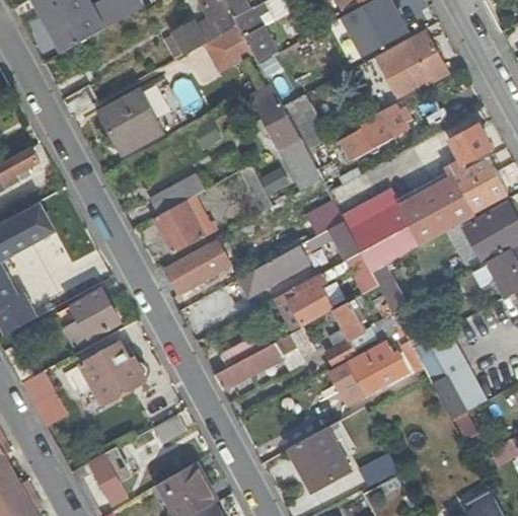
[(34,0),(63,52),(144,9),(139,0),(107,0),(95,7),(91,0),(34,0)]
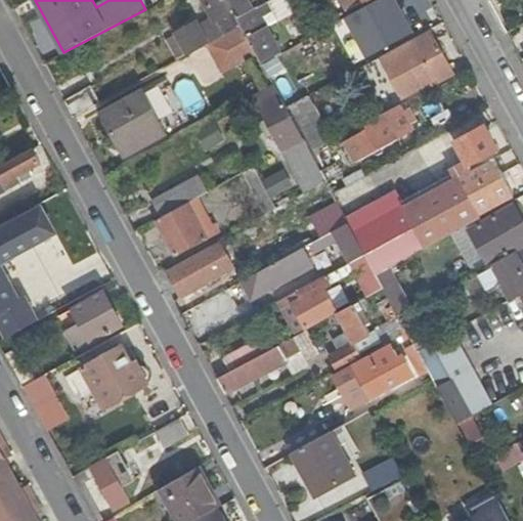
[(236,17),(226,0),(205,0),(218,25),(203,34),(195,22),(165,39),(175,59),(206,42),(208,43),(241,26),(236,17)]
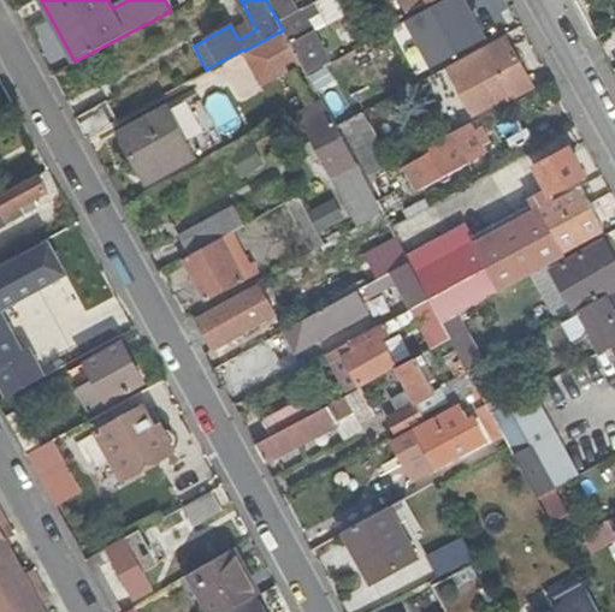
[(266,0),(278,21),(289,15),(296,11),(290,0),(266,0)]
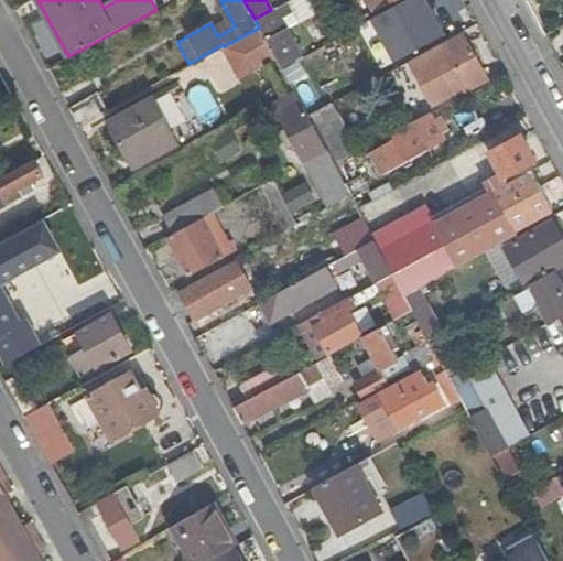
[(370,0),(376,9),(392,0),(370,0)]
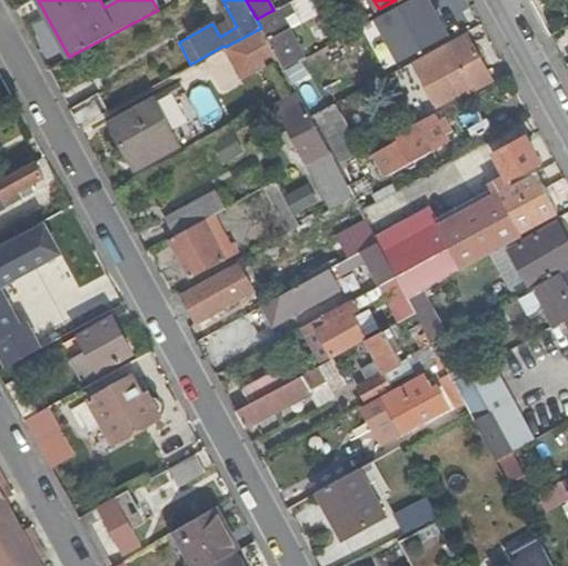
[(405,0),(378,15),(402,59),(450,33),(432,0),(405,0)]
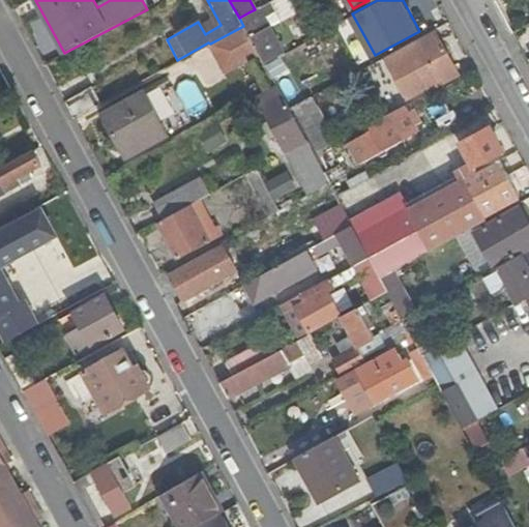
[(264,63),(284,53),(269,27),(259,33),(248,12),(239,18),(243,26),(258,53),(264,63)]
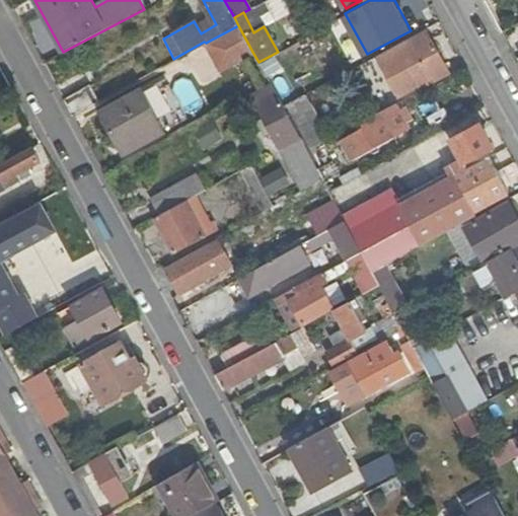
[(220,70),(252,52),(238,25),(206,43),(220,70)]
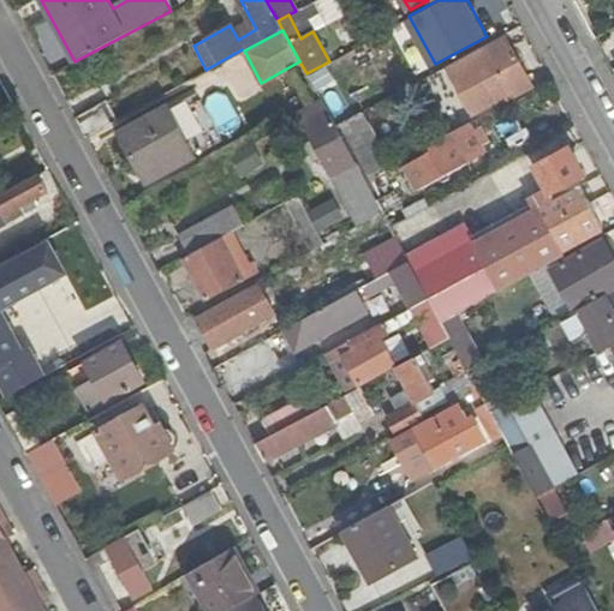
[(530,83),(505,36),(445,69),(470,114),(530,83)]
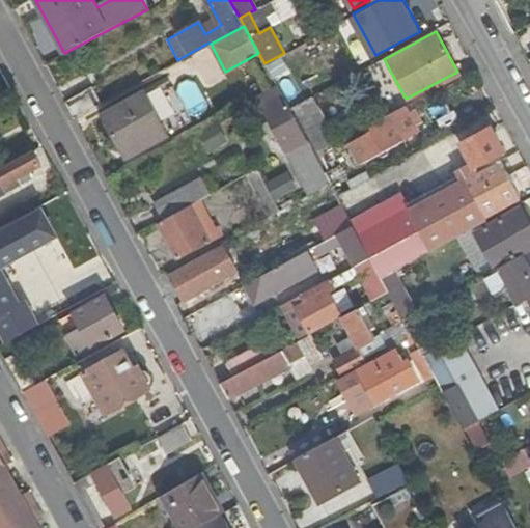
[(310,98),(312,95),(310,91),(306,93),(294,72),(275,82),(275,84),(289,110),(291,109),(310,98)]
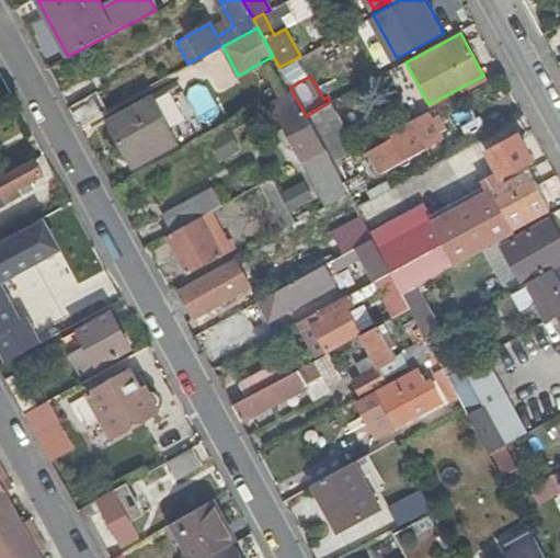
[(205,118),(223,107),(206,80),(189,90),(205,118)]
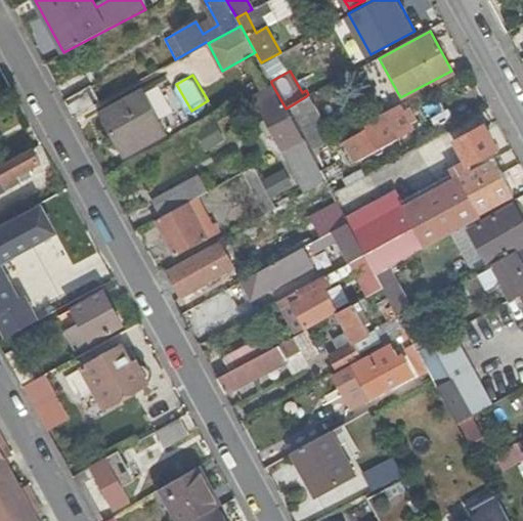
[(286,109),(271,83),(254,93),(282,149),(290,145),(312,187),(324,181),(309,154),(286,109)]
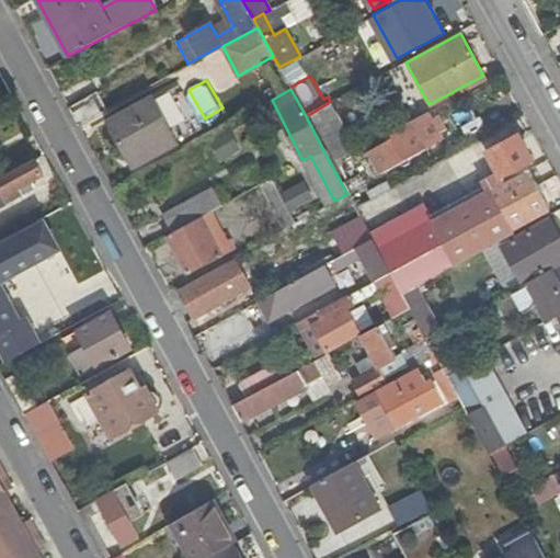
[(69,106),(80,124),(107,109),(99,91),(69,106)]
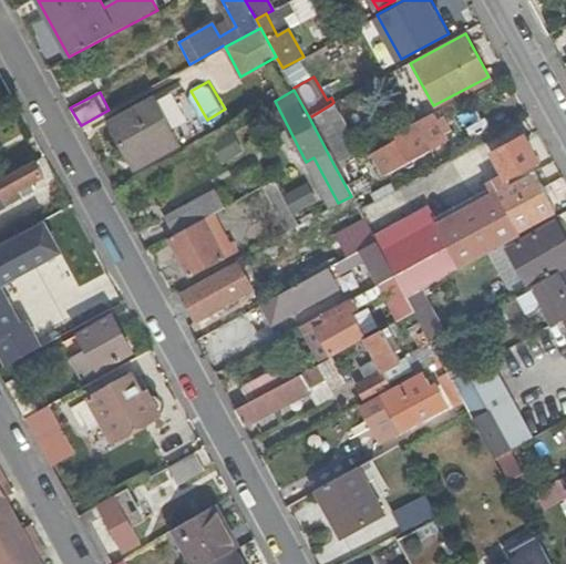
[(111,123),(131,161),(154,149),(156,155),(178,142),(154,99),(111,123)]
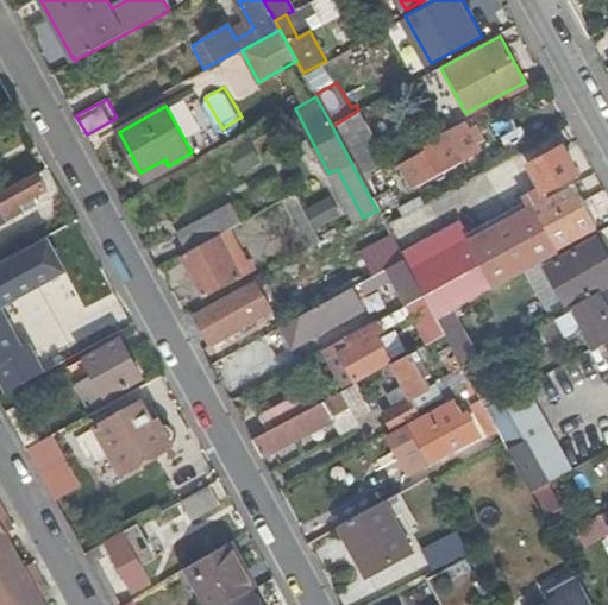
[(386,164),(356,112),(334,125),(362,177),(386,164)]
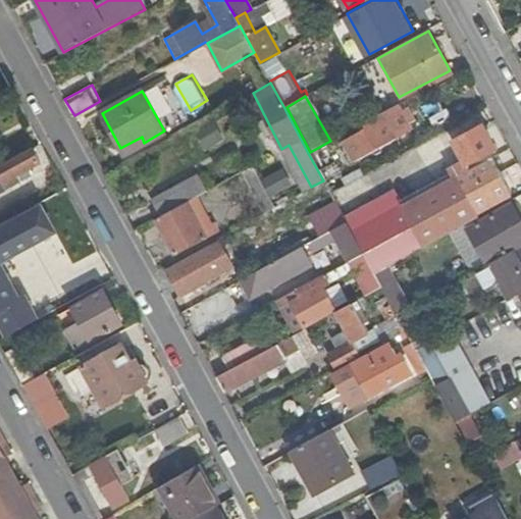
[(398,119),(391,108),(362,123),(364,128),(342,142),(353,161),(395,138),(387,124),(398,119)]
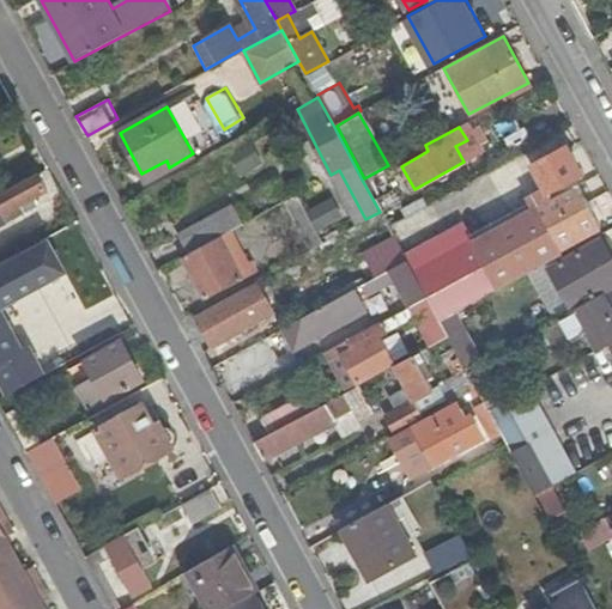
[(577,183),(585,180),(565,145),(531,164),(543,186),(535,189),(538,193),(528,198),(531,201),(534,207),(577,183)]
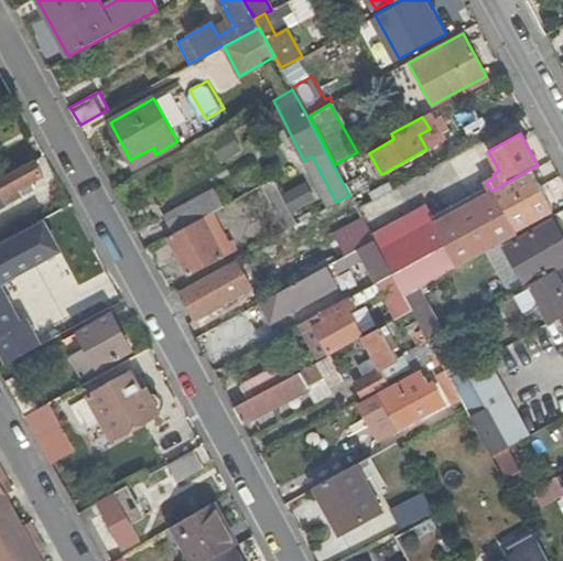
[(222,142),(224,159),(246,157),(245,139),(222,142)]
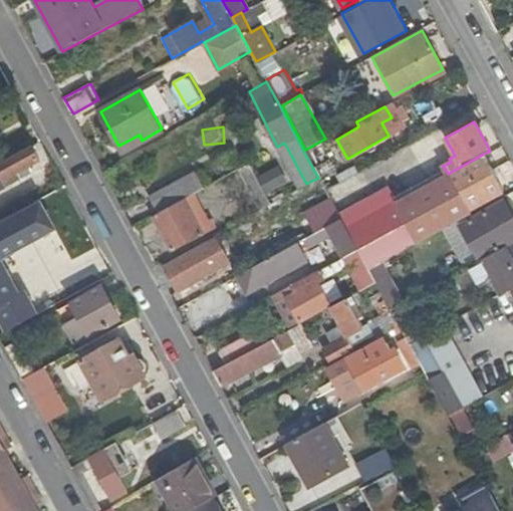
[(140,135),(118,146),(121,151),(142,141),(140,135)]
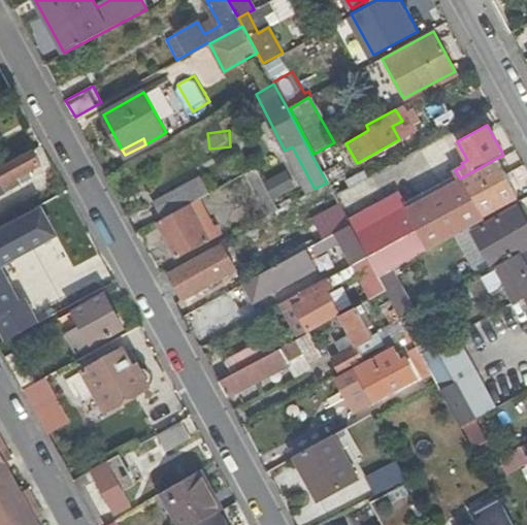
[(285,151),(308,193),(315,189),(292,146),(285,151)]
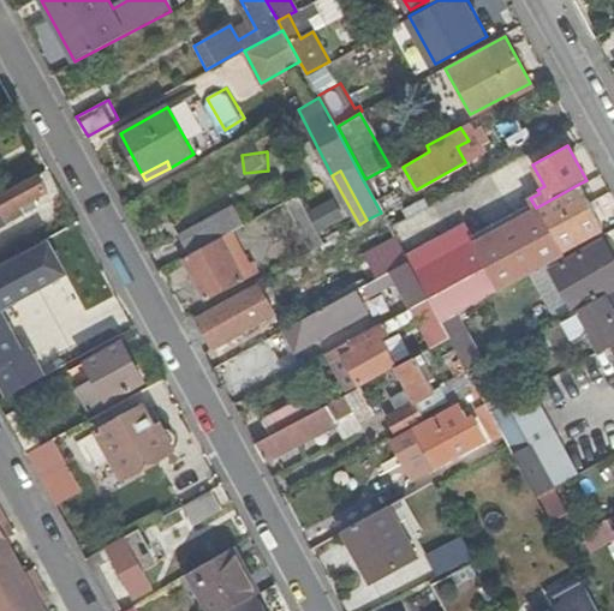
[(46,189),(37,174),(0,195),(0,223),(21,213),(16,205),(46,189)]
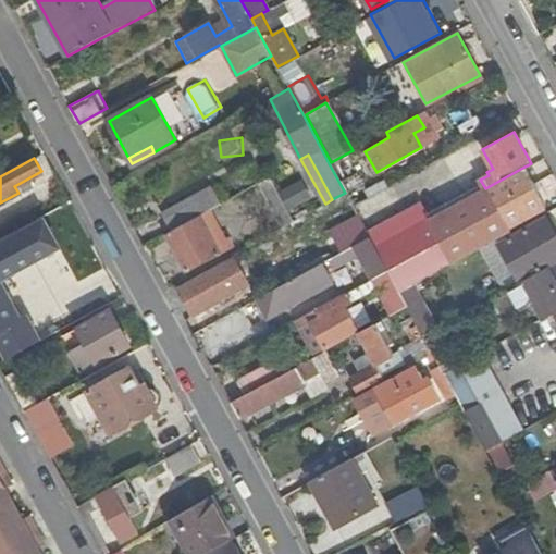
[(545,205),(524,167),(485,188),(429,219),(375,249),(387,270),(399,292),(483,246),(499,236),(510,231),(508,225),(545,205)]
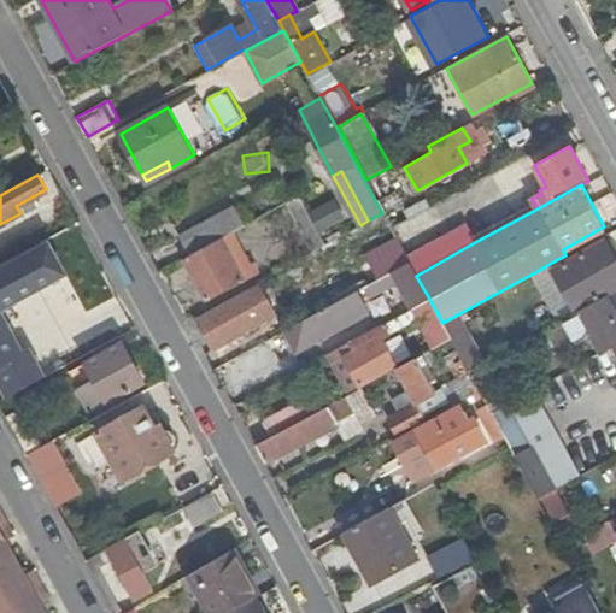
[(392,228),(409,218),(393,192),(377,200),(392,228)]
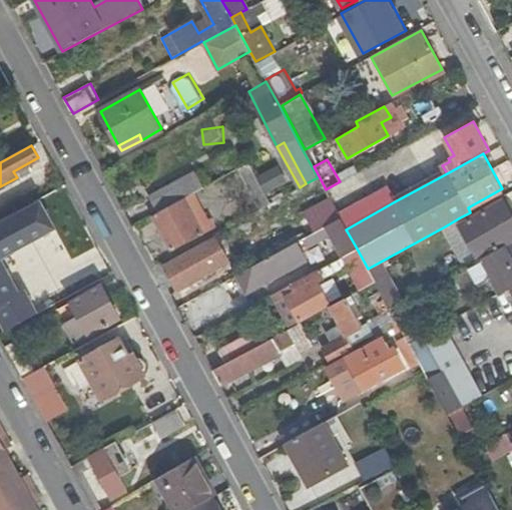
[(238,167),(254,196),(265,192),(247,162),(238,167)]
